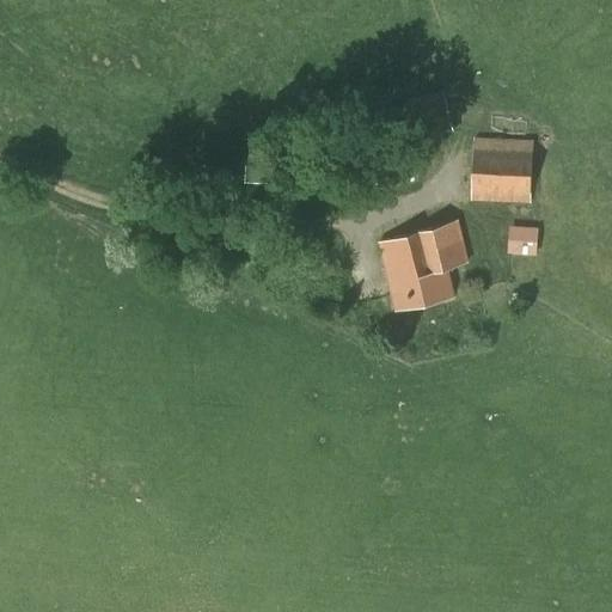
[(453,129),(445,91),(408,99),(417,138),(453,129)]
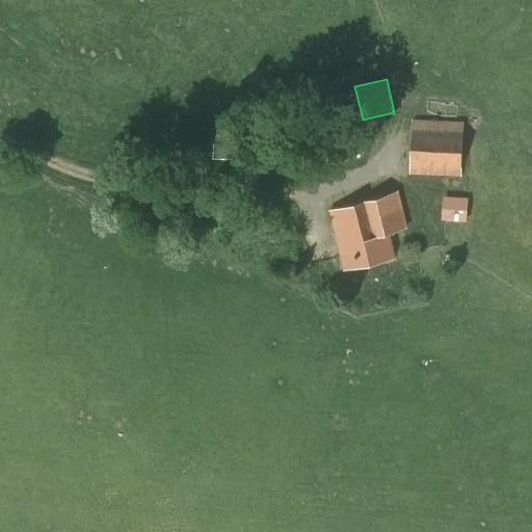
[(410,175),(461,176),(463,122),(413,118),(410,175)]
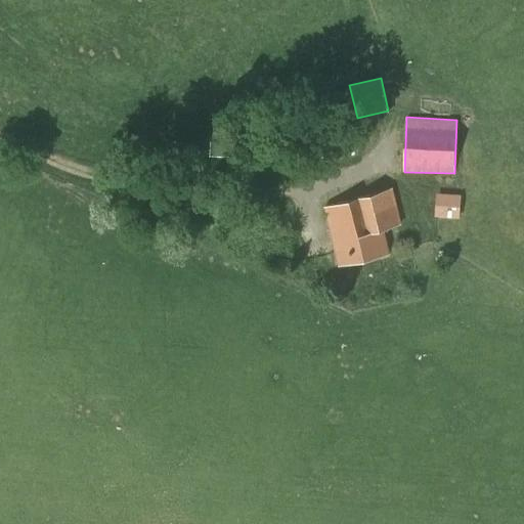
[(211,137),(210,155),(244,157),(244,138),(211,137)]
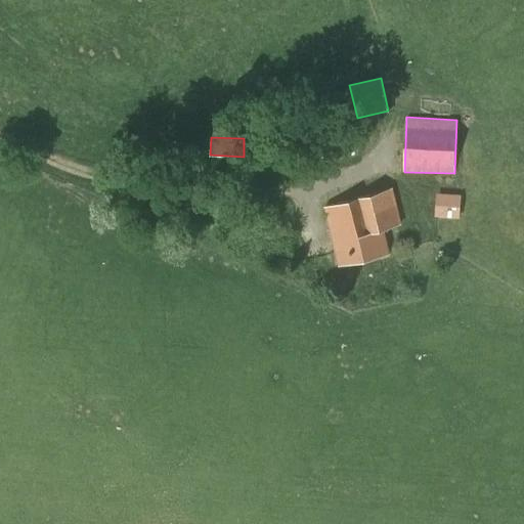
[(401,222),(393,188),(324,208),(339,265),(389,251),(384,227),(401,222)]
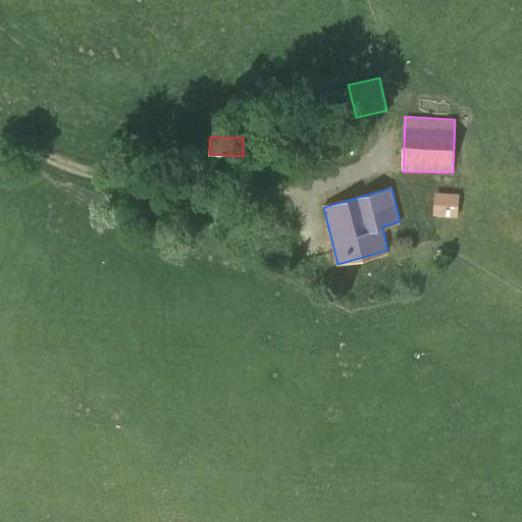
[(433,215),(458,217),(459,194),(435,192),(433,215)]
